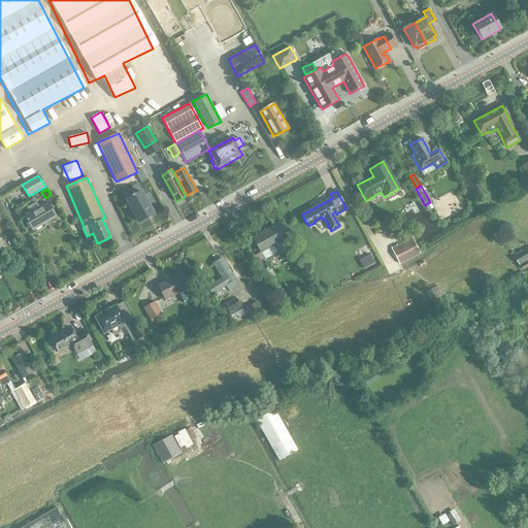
[(153,203),(147,193),(143,195),(141,192),(134,195),(133,194),(131,195),(132,197),(127,199),(128,202),(130,205),(139,222),(154,215),(149,205),(153,203)]
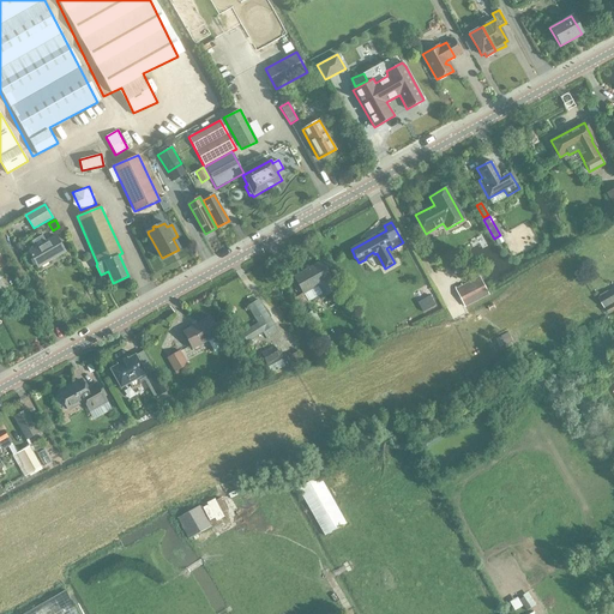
[(37,269),(66,253),(55,234),(46,240),(42,235),(31,241),(35,247),(26,251),(37,269)]
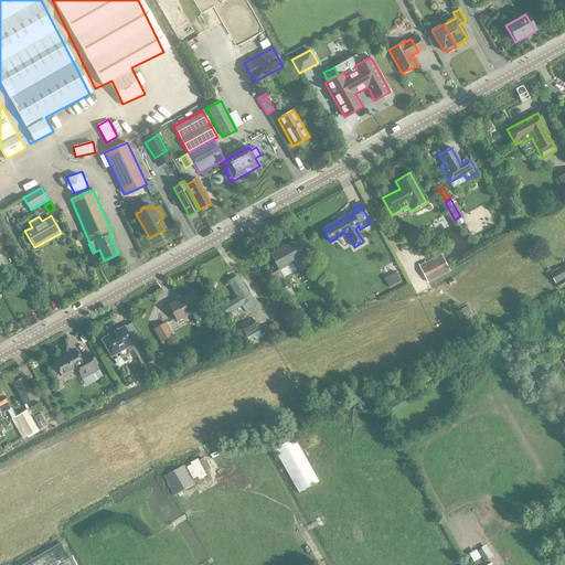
[(269,255),(279,270),(292,264),(298,274),(309,267),(304,257),(305,256),(295,240),(269,255)]
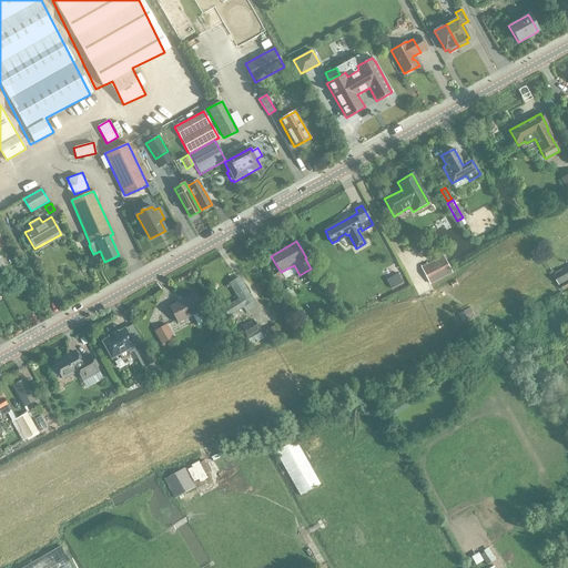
[(429,284),(452,273),(443,255),(421,267),(429,284)]
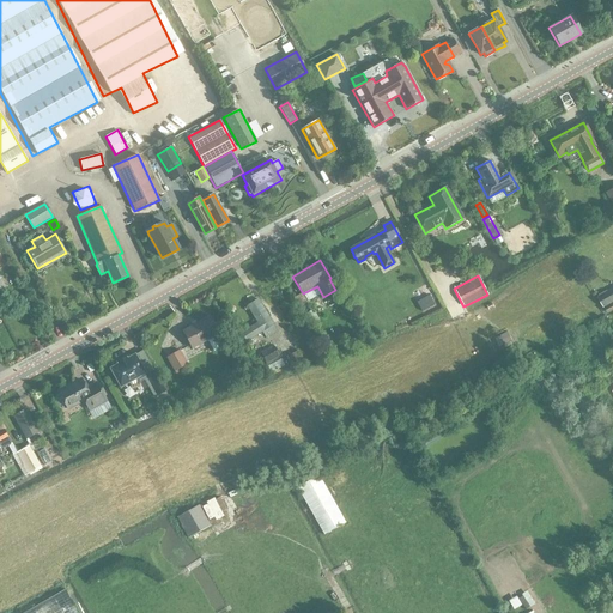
[(604,308),(612,302),(612,289),(599,298),(604,308)]
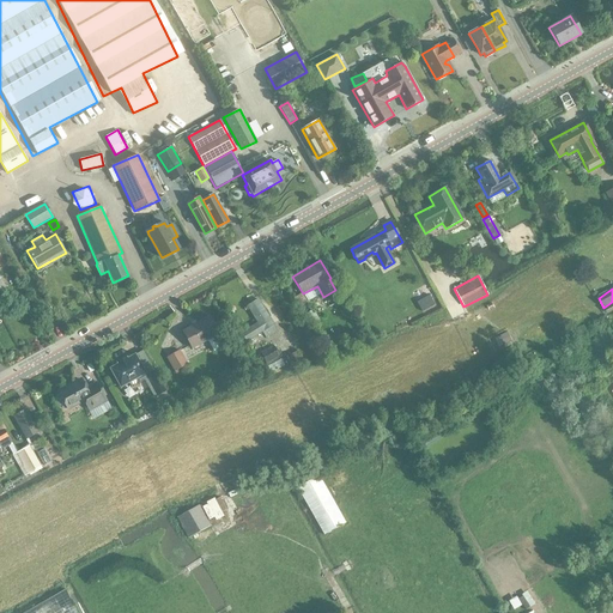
[(297,308),(307,303),(301,293),(292,298),(297,308)]
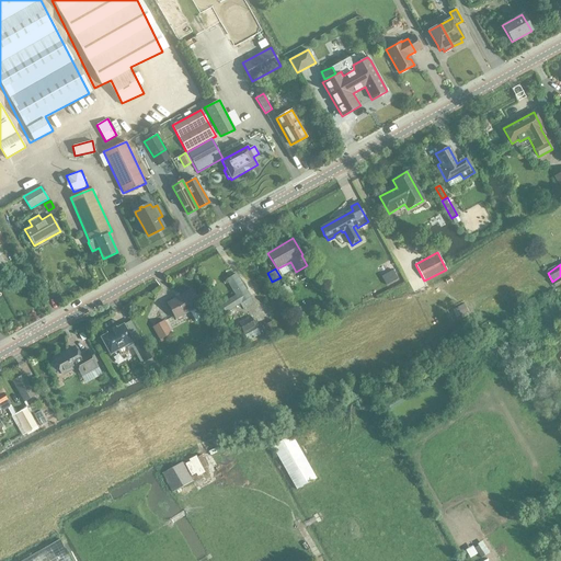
[(398,278),(392,270),(381,276),(386,285),(398,278)]
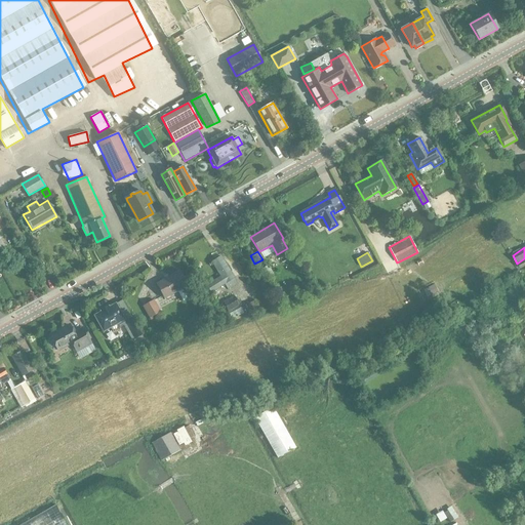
[(234,279),(234,278),(220,256),(211,261),(220,276),(206,285),(211,293),(225,285),(228,289),(236,284),(234,279)]
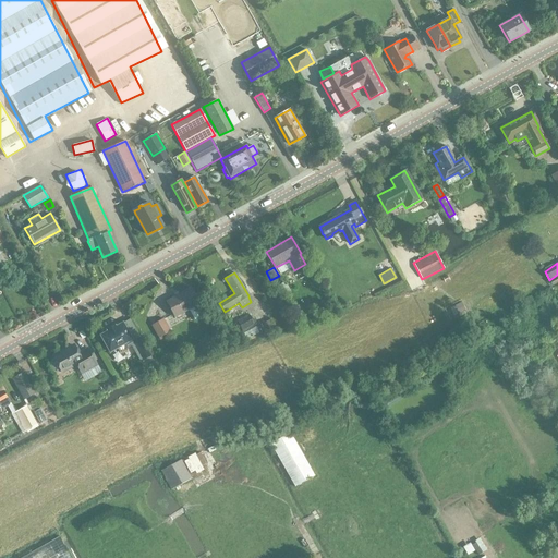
[(282,283),(276,287),(280,296),(287,293),(282,283)]
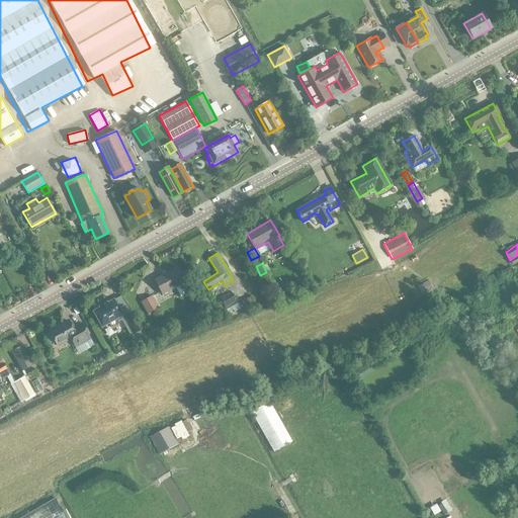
[(163,295),(185,282),(176,267),(154,280),(163,295)]
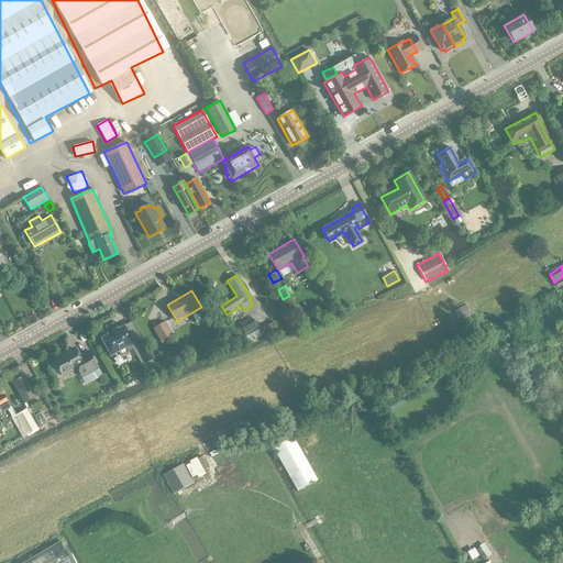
[(465,305),(456,308),(460,317),(468,312),(465,305)]
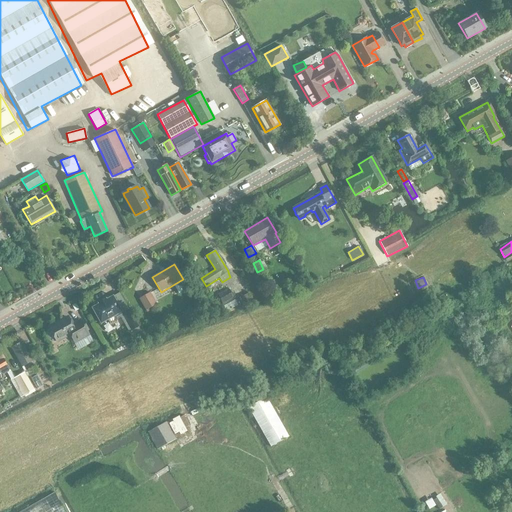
[(222,304),(233,298),(228,288),(217,294),(222,304)]
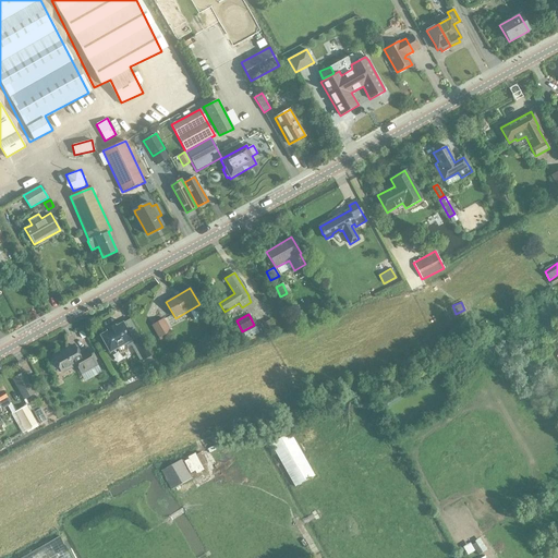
[(271,318),(261,324),(265,334),(276,328),(271,318)]
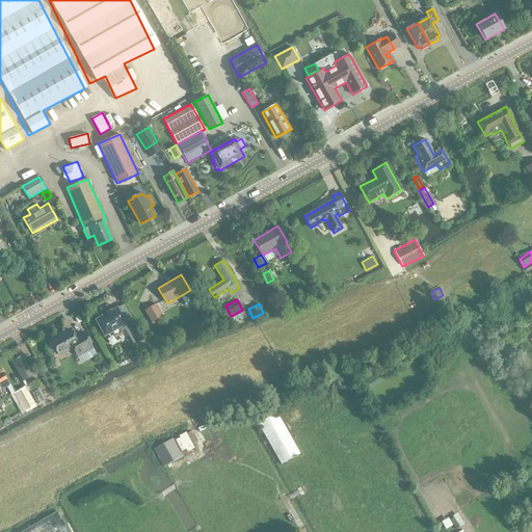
[(156,304),(144,311),(151,322),(162,316),(156,304)]
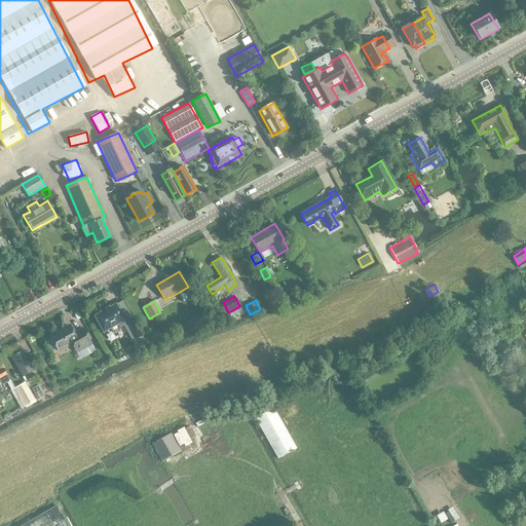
[(95,316),(103,333),(110,329),(112,333),(115,333),(119,331),(120,328),(117,325),(124,321),(116,304),(109,308),(108,306),(101,310),(102,312),(95,316)]
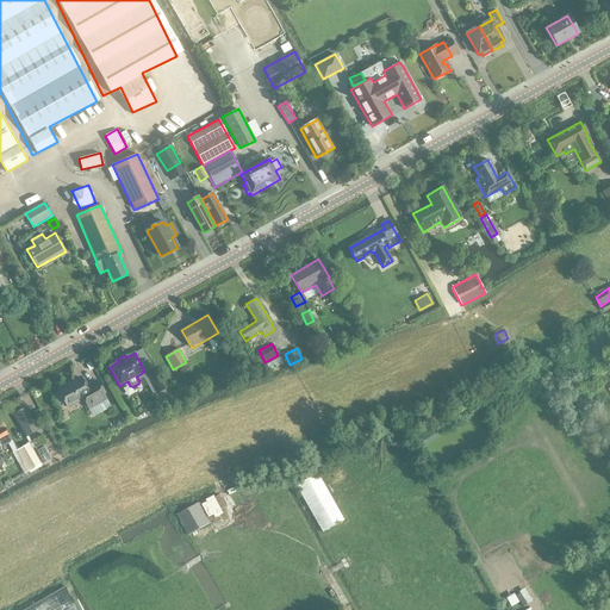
[(165,388),(154,369),(145,374),(156,393),(165,388)]
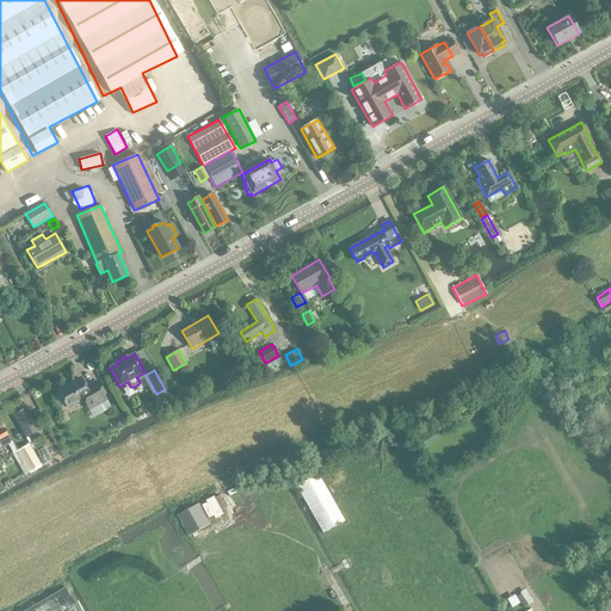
[(61,407),(66,407),(67,409),(82,400),(88,409),(105,400),(96,382),(86,388),(80,378),(57,390),(59,392),(55,396),(54,400),(55,402),(56,403),(57,406),(59,407),(61,407)]
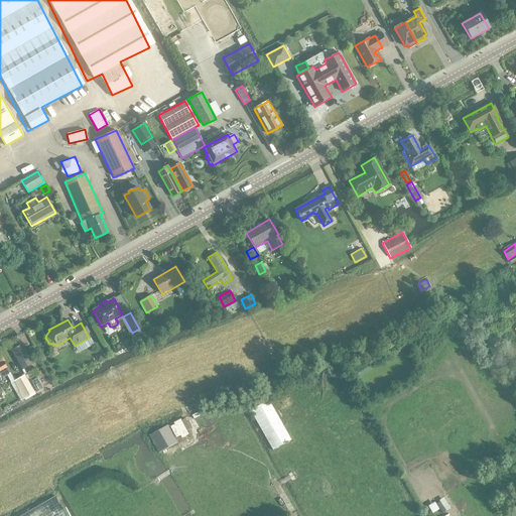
[(24,351),(22,352),(15,356),(22,369),(31,364),(24,351)]
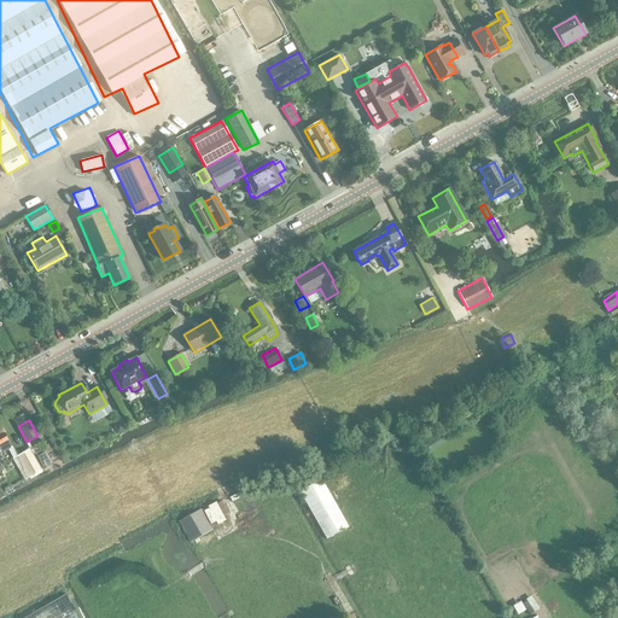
[(116,424),(114,427),(115,432),(118,435),(122,433),(124,430),(124,425),(120,423),(116,424)]
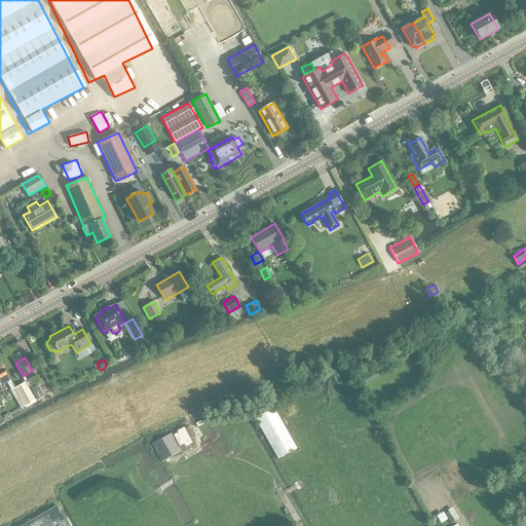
[(0,370),(0,401),(2,400),(0,395),(0,383),(3,384),(8,382),(9,379),(3,369),(0,370)]
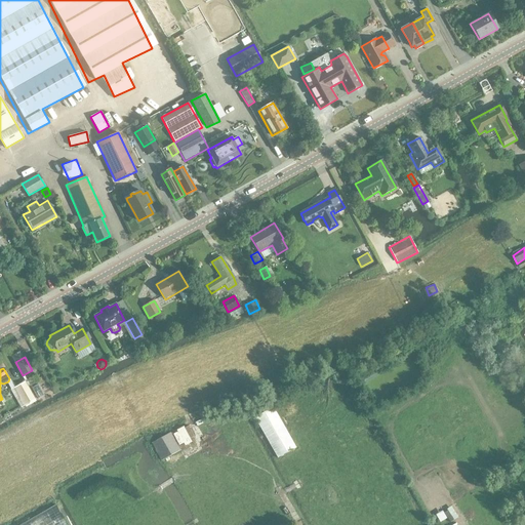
[(36,400),(28,386),(25,381),(13,388),(24,406),(36,400)]
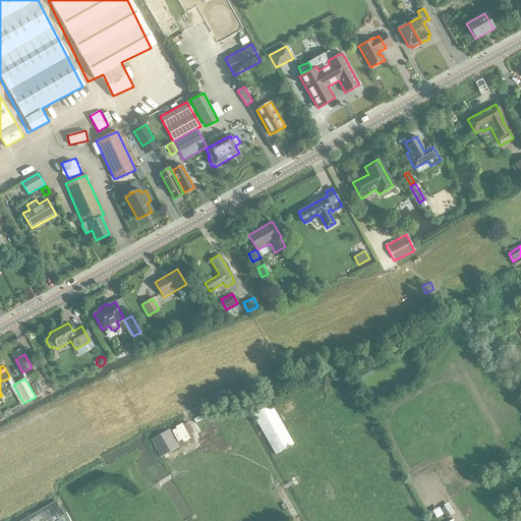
[(39,394),(44,391),(39,381),(34,384),(39,394)]
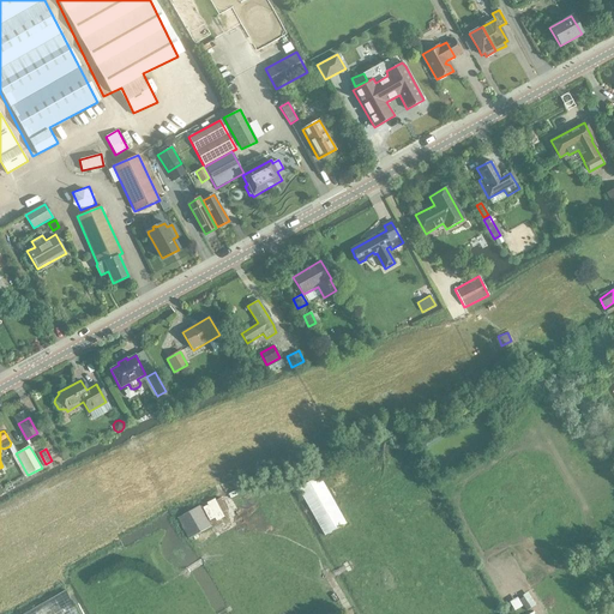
[(324,536),(345,524),(319,476),(298,488),(324,536)]
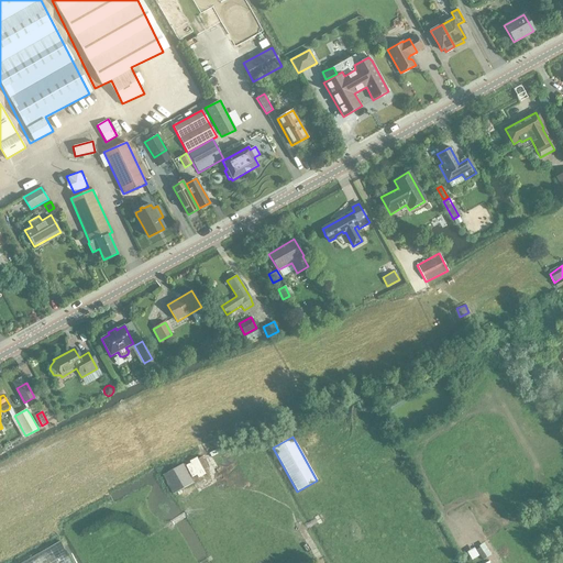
[(173,495),(194,483),(183,463),(162,475),(163,478),(173,495)]
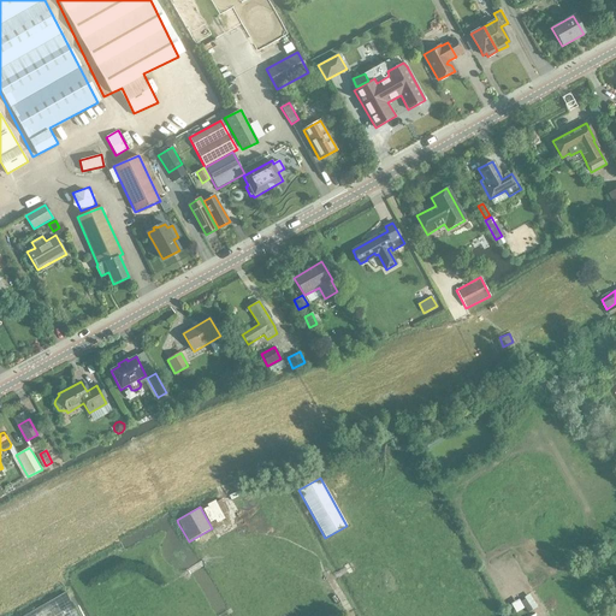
[(78,615),(65,592),(22,615),(78,615)]
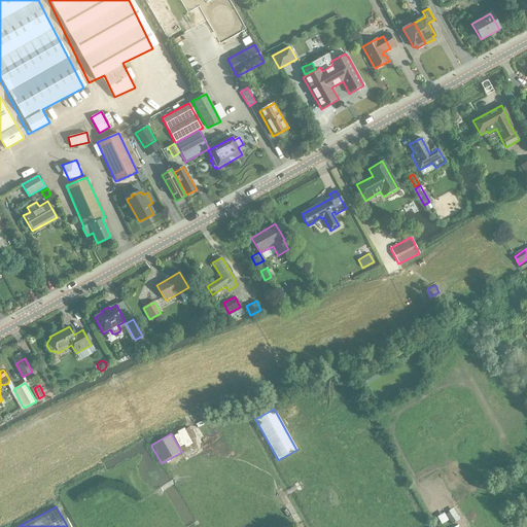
[(449,513),(445,515),(451,525),(455,522),(454,522),(458,519),(453,511),(449,514),(449,513)]
